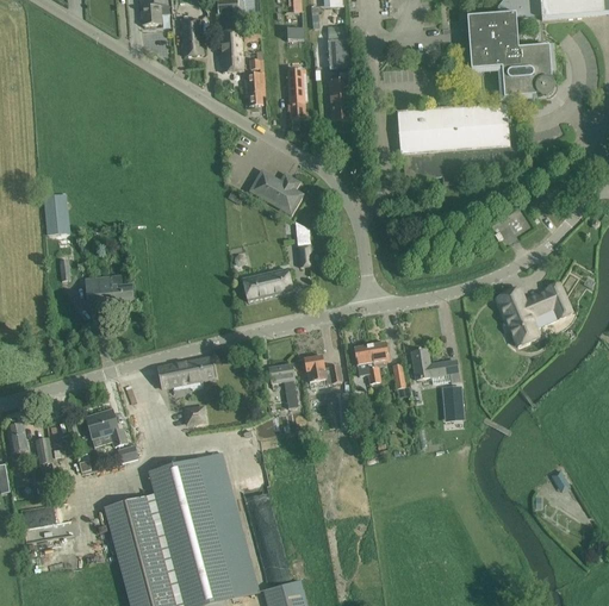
[(169,13),(168,2),(167,2),(167,0),(138,0),(142,24),(161,23),(160,14),(169,13)]
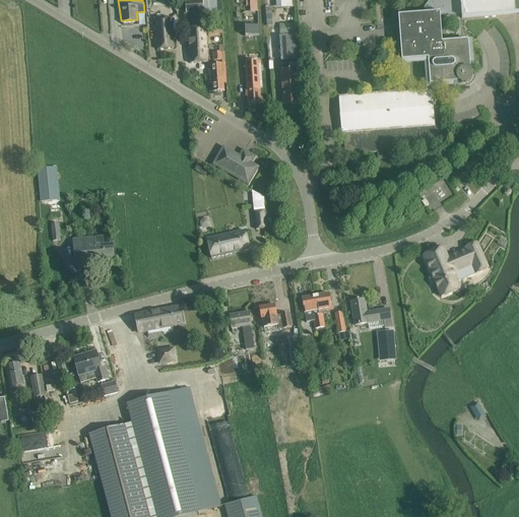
[(203,9),(202,0),(184,0),(185,10),(203,9)]
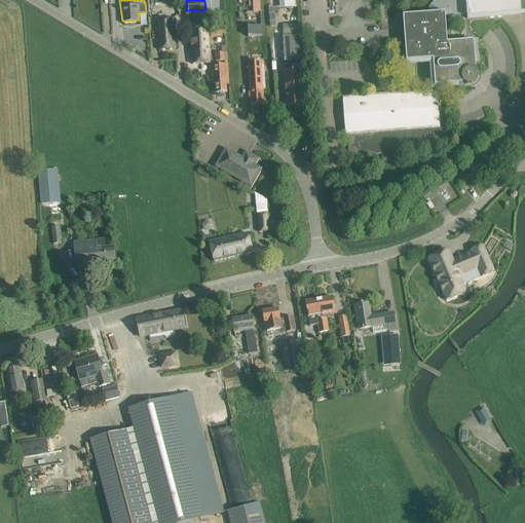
[(283,0),(285,14),(298,13),(296,0),(283,0)]
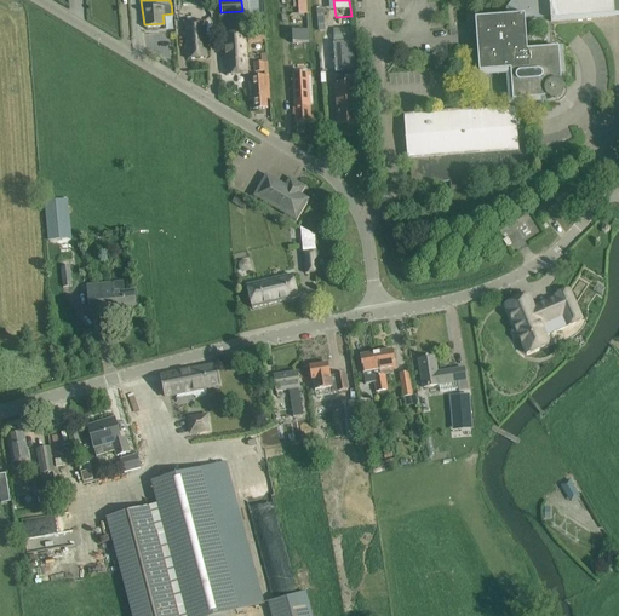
[(523,16),(549,15),(550,18),(618,12),(618,0),(509,0),(504,5),(505,13),(474,16),(477,70),(505,68),(508,99),(544,96),(544,93),(550,92),(550,91),(552,92),(554,92),(555,92),(556,91),(557,90),(557,88),(557,87),(557,86),(556,85),(557,84),(557,78),(560,78),(557,45),(526,47),(523,16)]
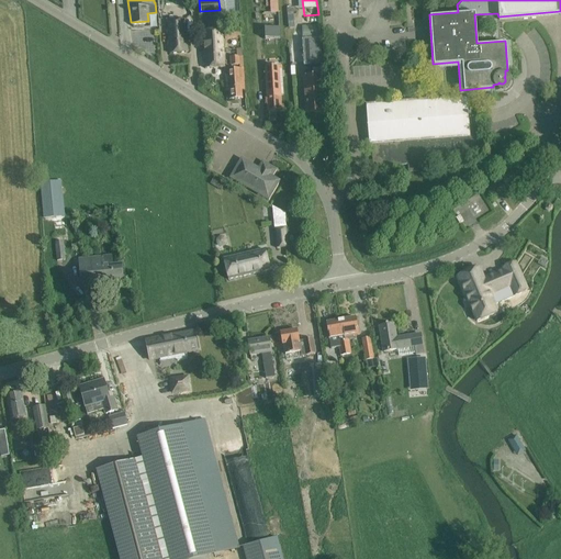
[(187,49),(186,38),(184,17),(167,18),(168,40),(169,51),(187,49)]
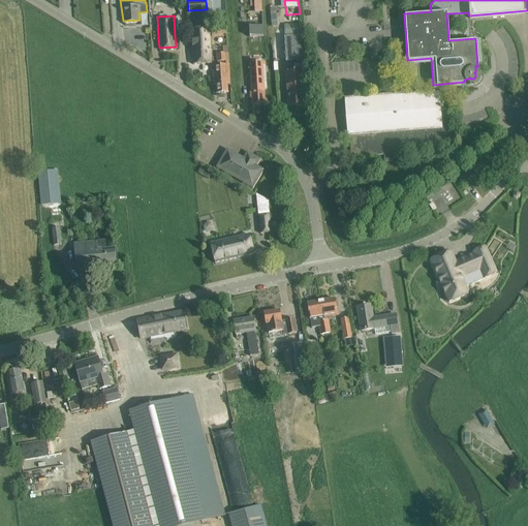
[(299,21),(283,22),(286,59),(303,58),(301,33),(300,33),(299,21)]
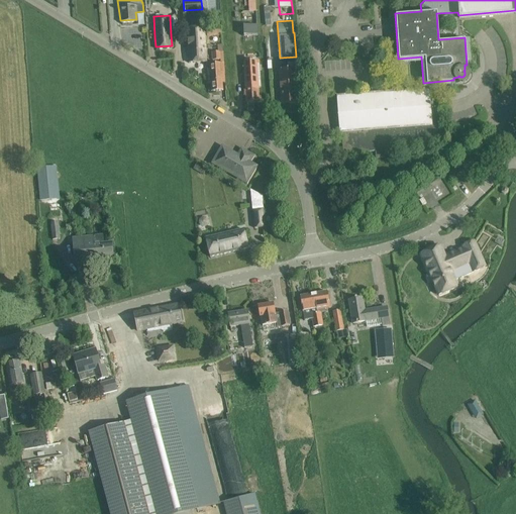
[(242,23),(243,33),(256,32),(255,23),(242,23)]
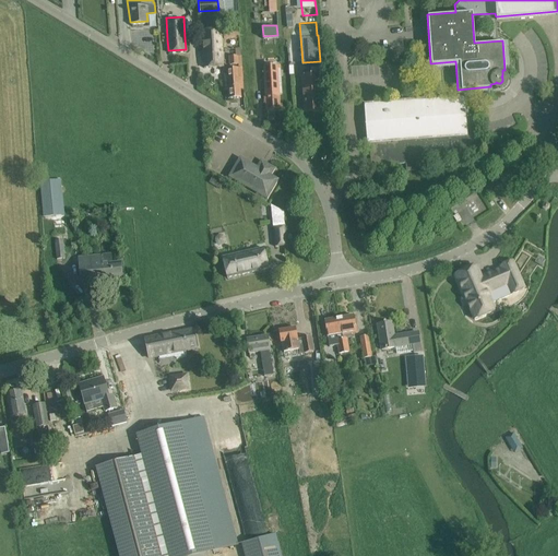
[(222,64),(222,54),(221,40),(223,40),(223,36),(221,36),(220,27),(201,28),(203,66),(222,64)]
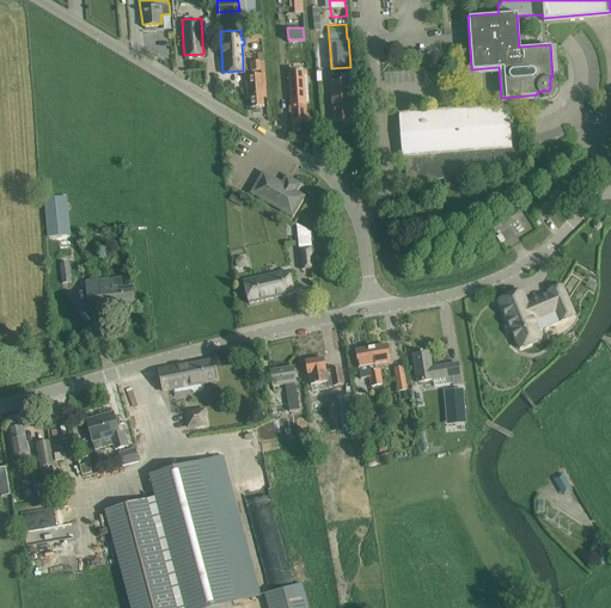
[(257,59),(251,59),(251,68),(263,68),(263,59),(262,50),(256,50),(257,59)]
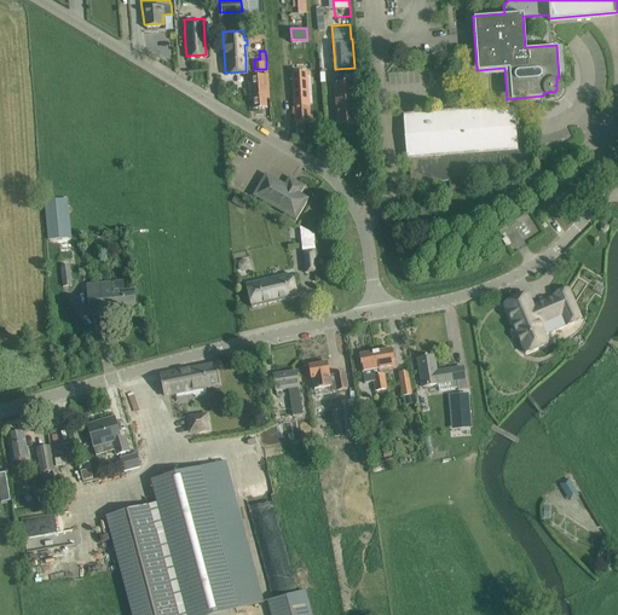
[(293,111),(294,120),(309,119),(309,110),(312,110),(310,70),(290,71),(293,104),(292,104),(292,111),(293,111)]
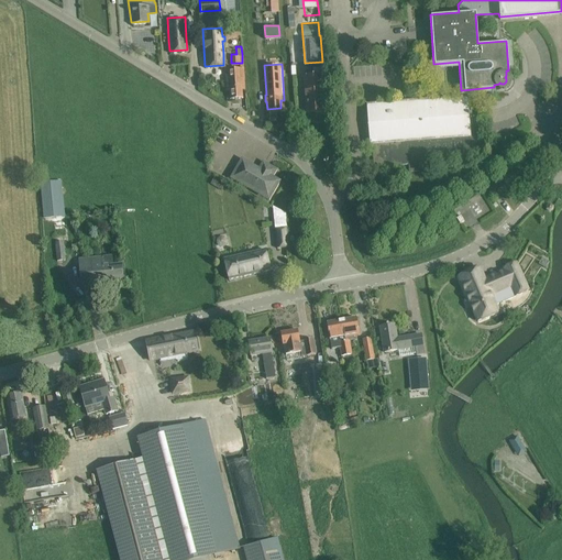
[(228,66),(223,67),(224,75),(228,75),(229,97),(242,96),(241,88),(244,88),(242,66),(231,66),(228,66)]
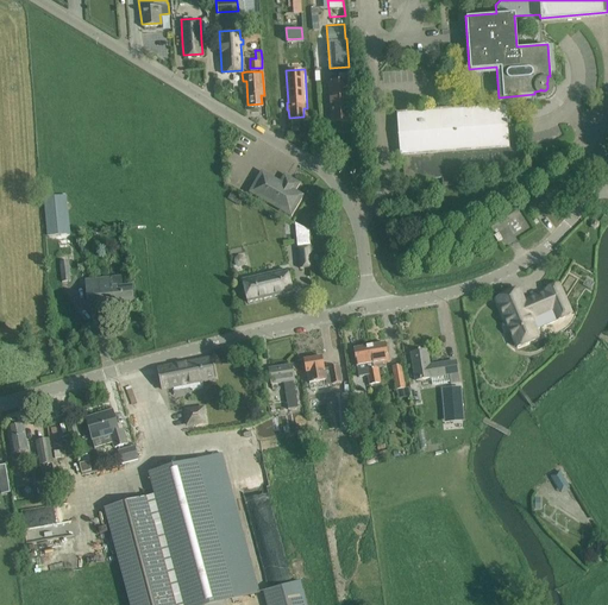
[(350,118),(349,101),(346,79),(328,80),(331,119),(350,118)]
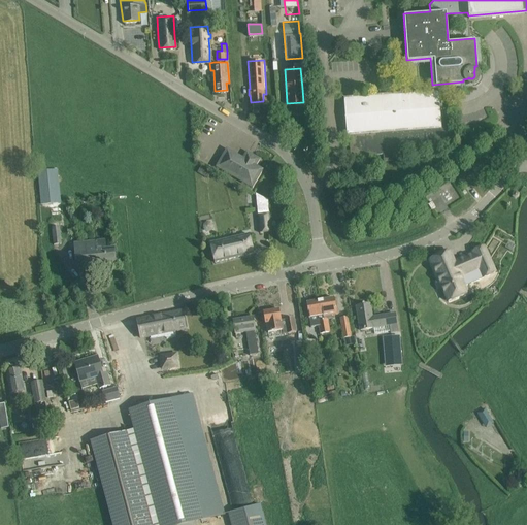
[(343,95),(346,133),(349,133),(350,155),(453,146),(449,94),(438,95),(437,88),(343,95)]
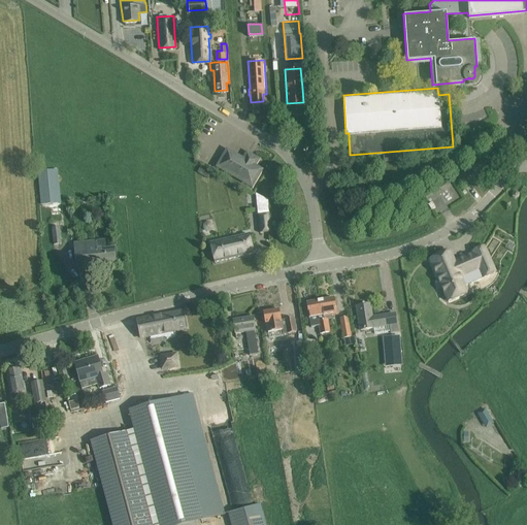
[(215,164),(252,186),(262,167),(255,163),(259,156),(245,149),(241,155),(226,145),(215,164)]
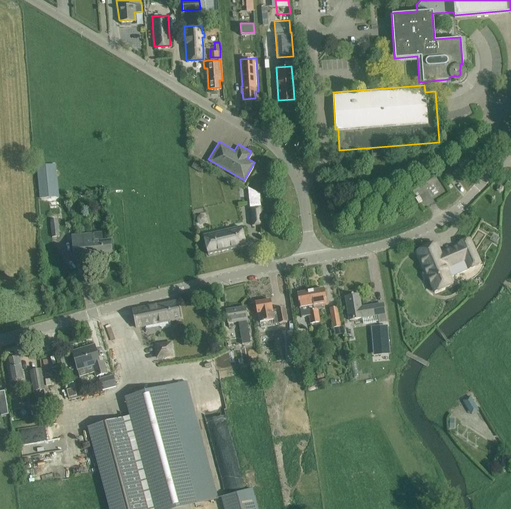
[(198,169),(202,161),(195,157),(190,164),(198,169)]
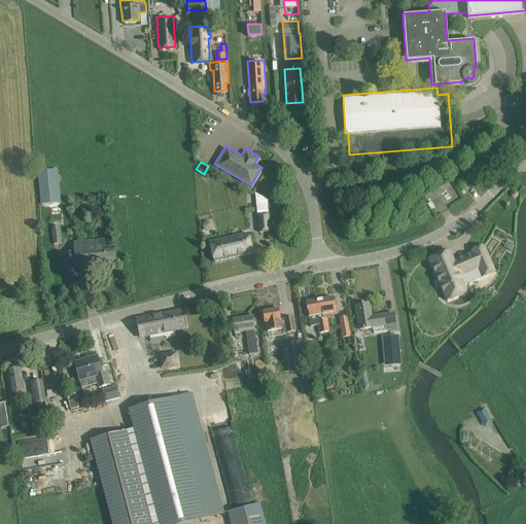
[(40,201),(60,199),(57,167),(37,168),(40,201)]
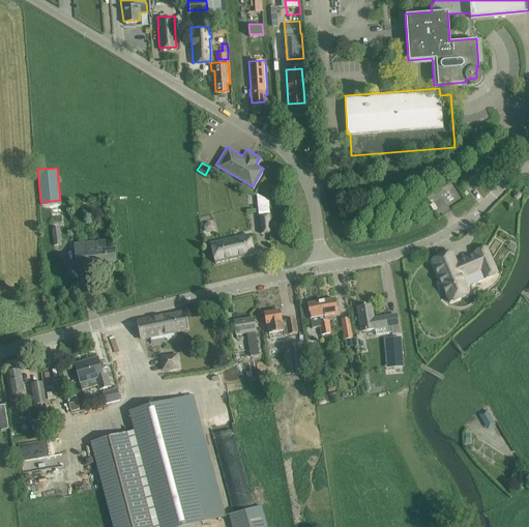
[(432,191),(435,196),(435,197),(443,208),(464,195),(451,177),(432,191)]
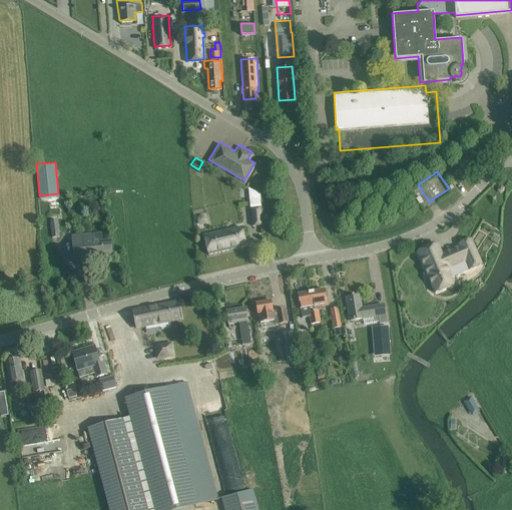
[(250,205),(251,223),(262,222),(261,204),(250,205)]
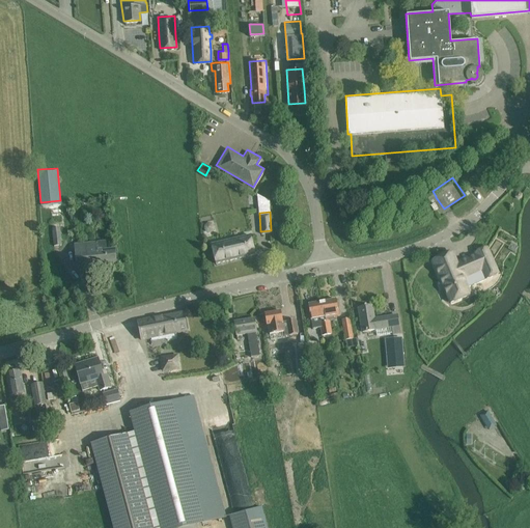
[(53,244),(60,243),(58,225),(51,226),(53,244)]
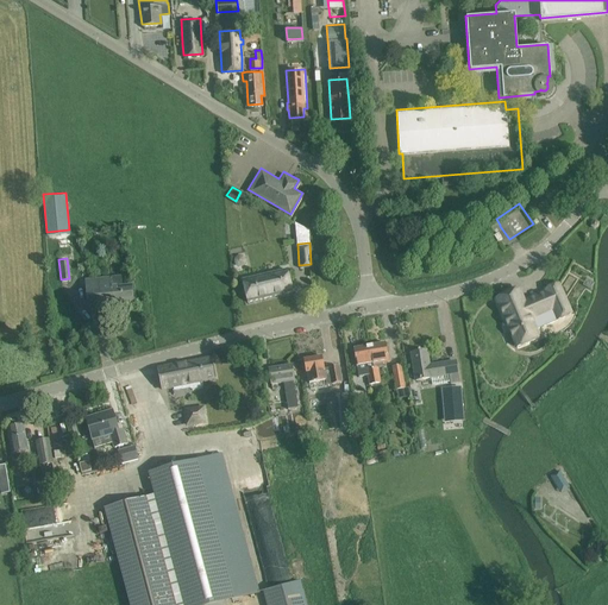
[(242,278),(244,288),(246,300),(292,289),(287,268),(242,278)]
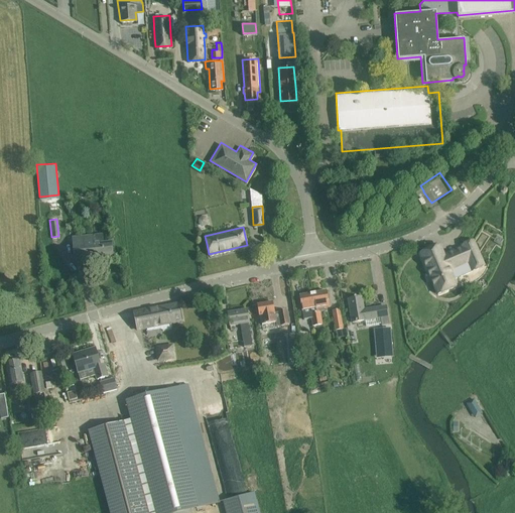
[(111,241),(103,241),(102,232),(93,233),(72,235),(74,258),(112,255),(111,241)]
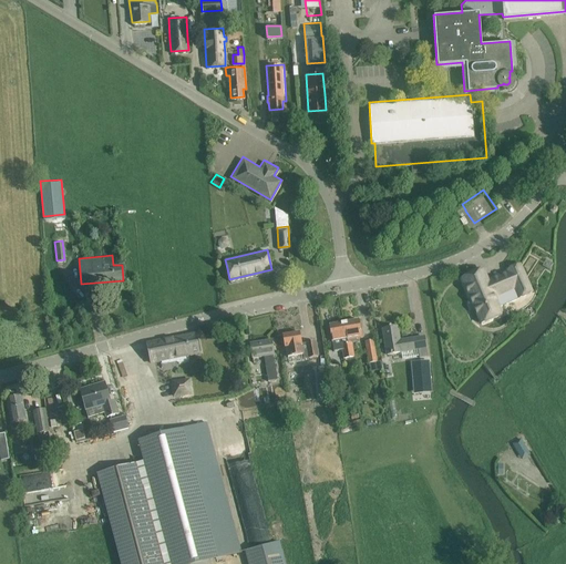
[(475,308),(481,306),(486,319),(501,313),(497,305),(531,290),(518,262),(506,267),(510,273),(489,282),(482,267),(461,276),(470,297),(469,298),(467,300),(470,305),(472,307),(474,306),(475,308)]
